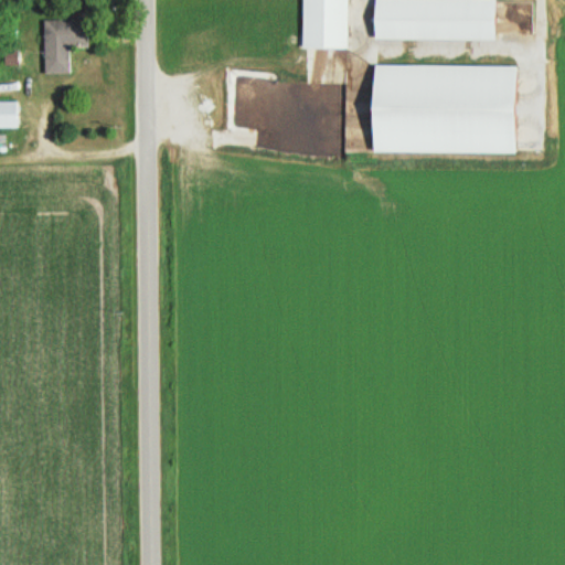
[(302,0),(302,46),(347,46),(347,0),(302,0)]
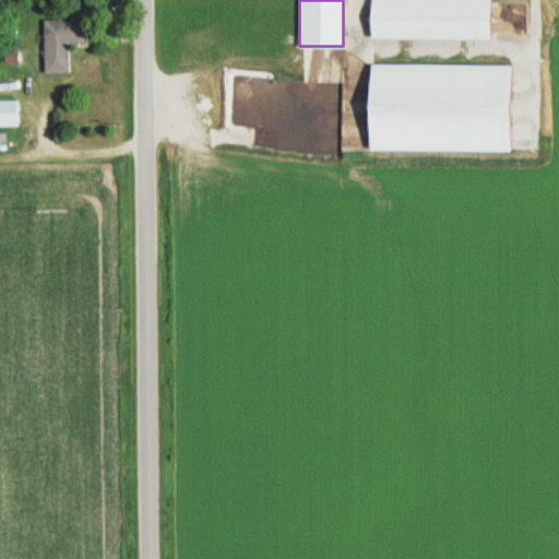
[(488,0),(488,38),(370,37),(370,0),(488,0)]
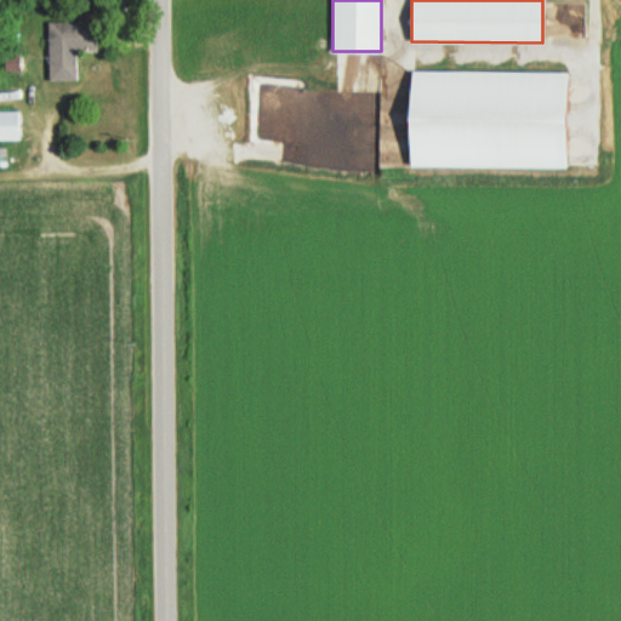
[(46,20),(49,78),(78,78),(77,46),(96,45),(95,17),(46,20)]
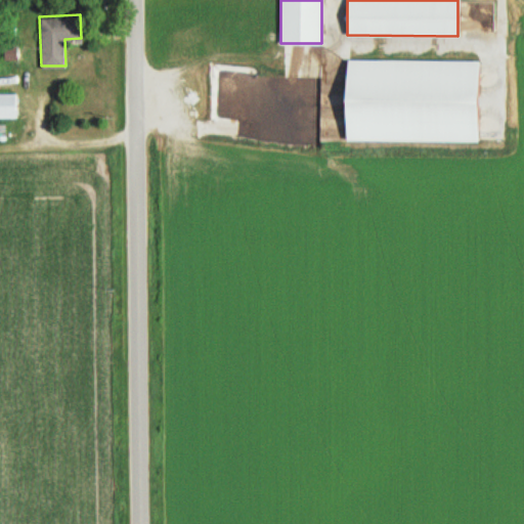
[(16,45),(16,58),(3,58),(3,46),(16,45)]
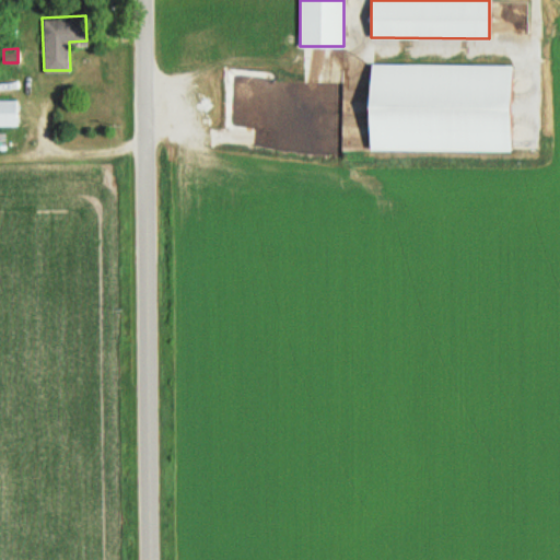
[(0,98),(14,98),(15,125),(0,125),(0,98)]
